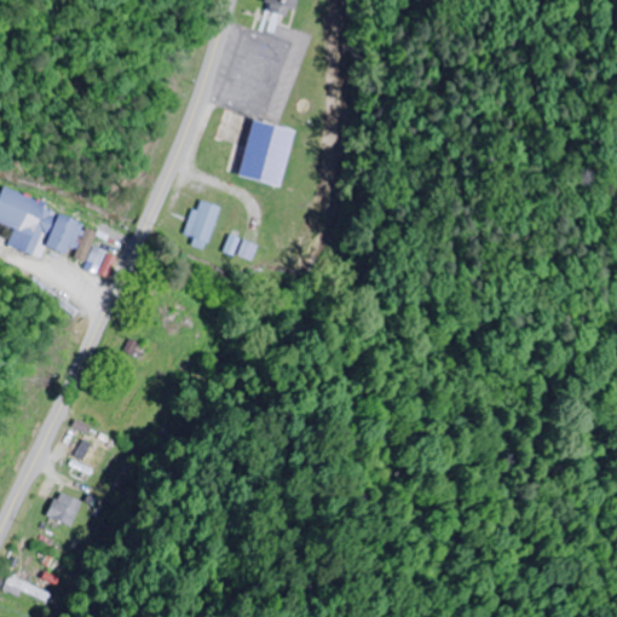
[(264,0),(263,9),(292,16),(295,0),(264,0)]
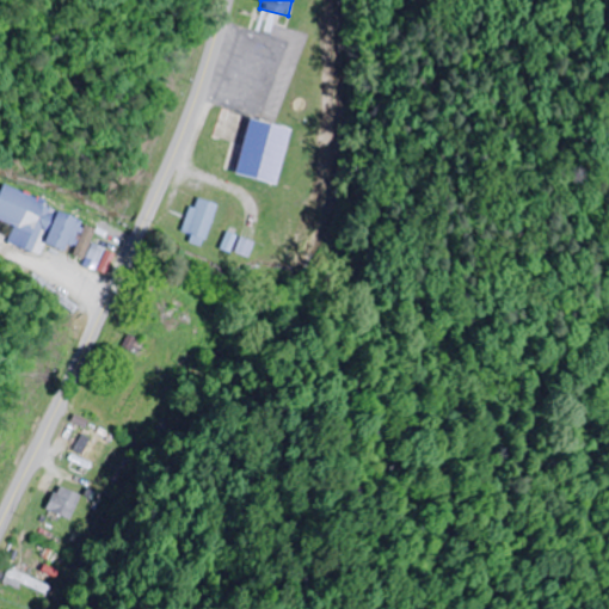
[(246,131),(252,117),(241,112),(235,127),(246,131)]
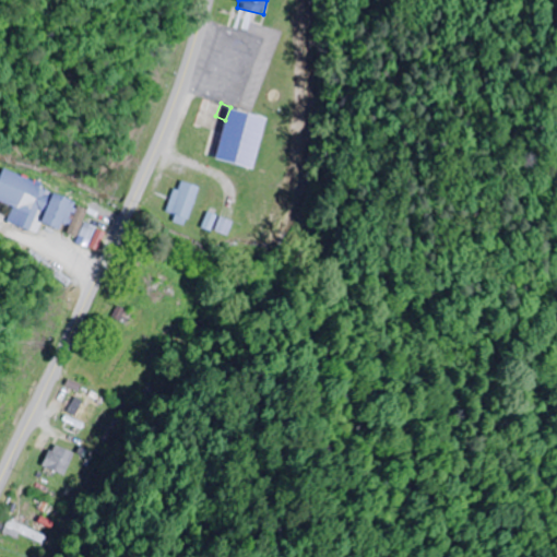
[(166,212),(173,213),(172,220),(187,224),(198,184),(175,178),(166,212)]
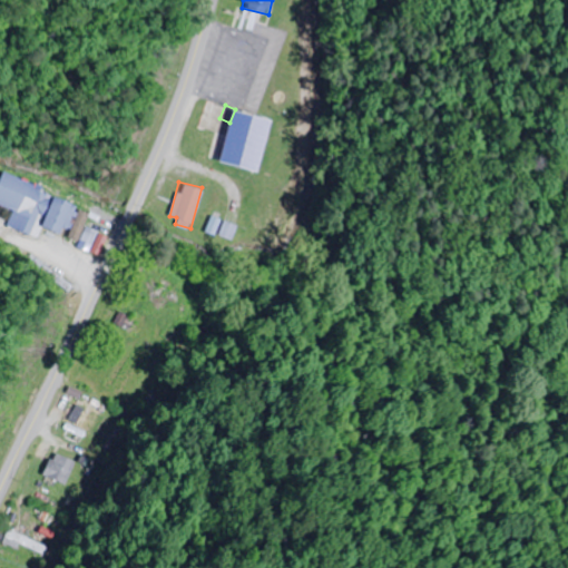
[(45,226),(77,238),(87,213),(77,209),(79,204),(57,195),(45,226)]
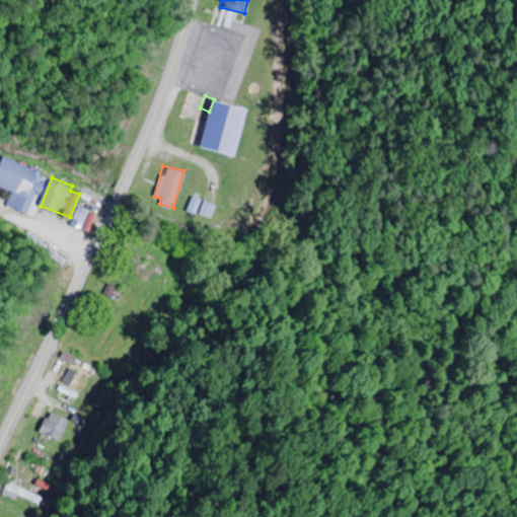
[(79,393),(90,373),(70,361),(58,382),(79,393)]
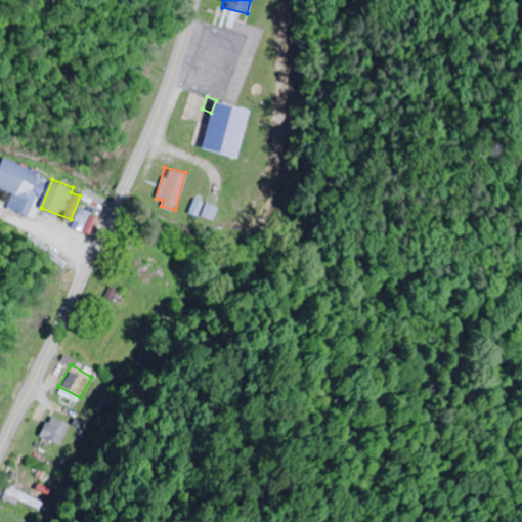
[(58,444),(68,423),(50,415),(40,436),(58,444)]
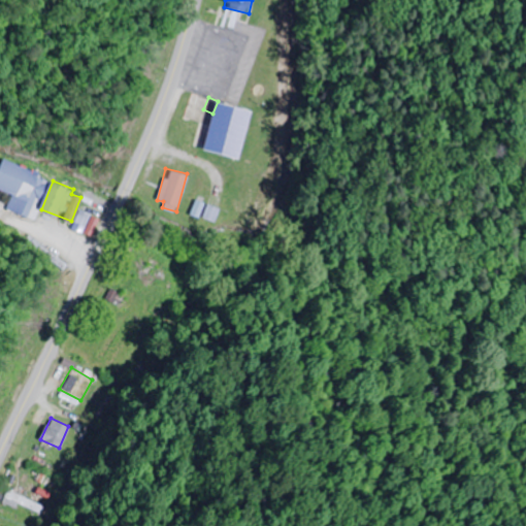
[(5,499),(35,514),(39,504),(10,489),(5,499)]
